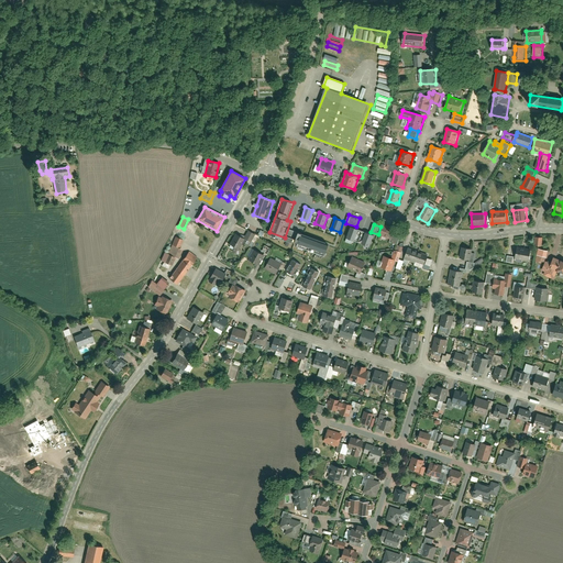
[(385,224),(381,234),(393,239),(396,229),(385,224)]
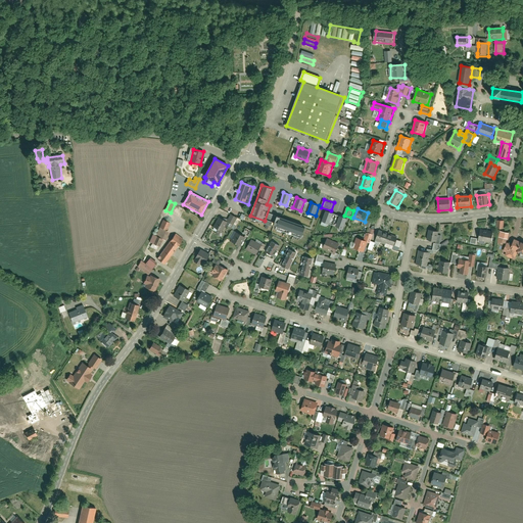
[(333,214),(326,210),(322,222),(329,224),(333,214)]
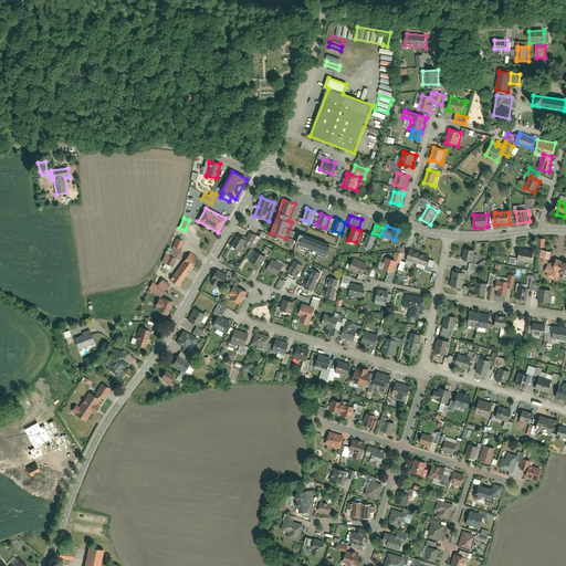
[(248,240),(244,244),(251,248),(258,236),(251,232),(247,239),(248,240)]
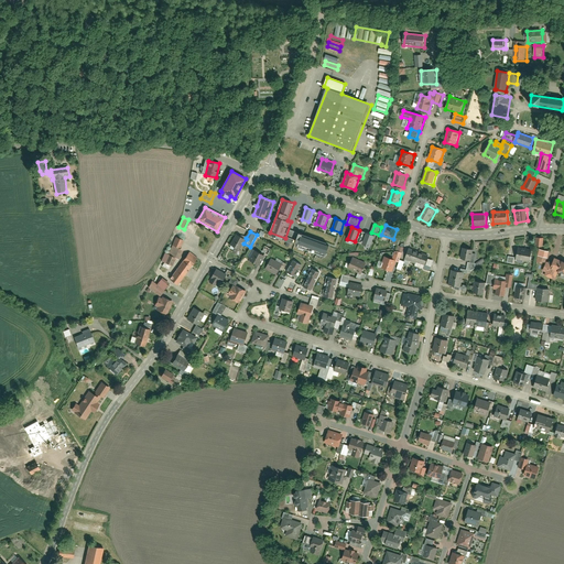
[(376,236),(367,232),(362,243),(371,247),(376,236)]
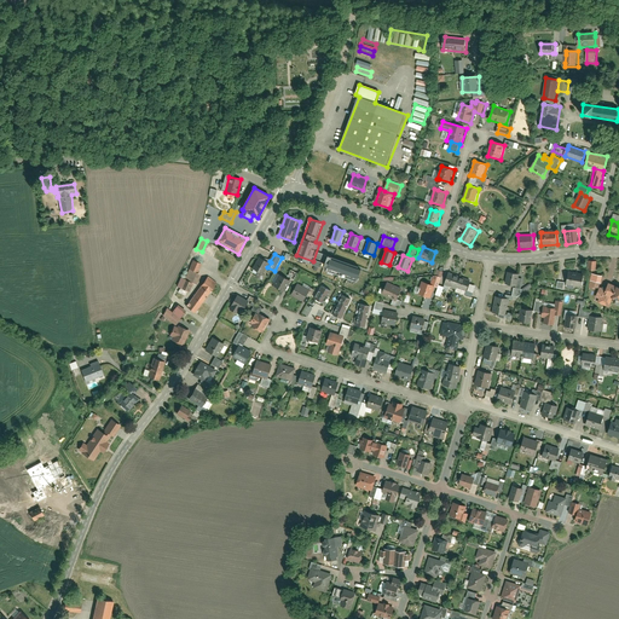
[(270,261),(260,256),(253,268),(259,272),(264,275),(265,273),(267,267),(271,262),(270,261)]
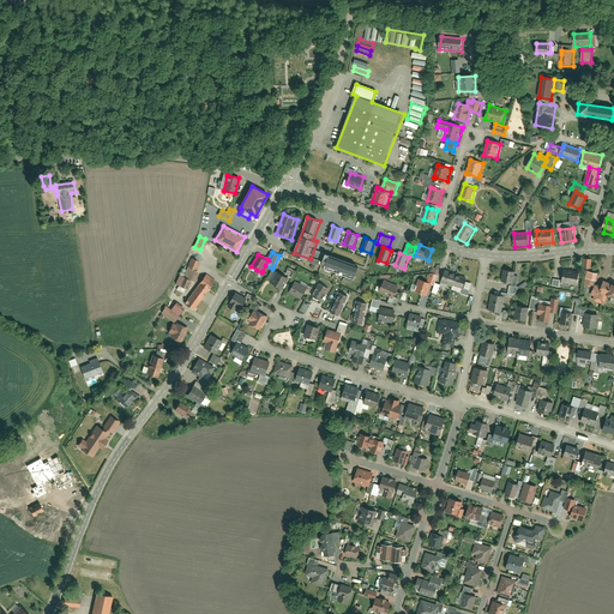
[(356,280),(361,268),(329,257),(324,268),(356,280)]
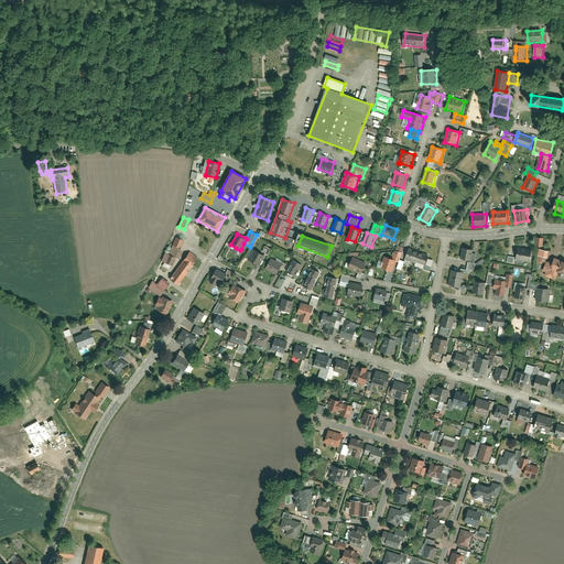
[(180,251),(184,241),(175,238),(169,256),(165,255),(162,263),(172,268),(175,260),(180,262),(183,252),(180,251)]
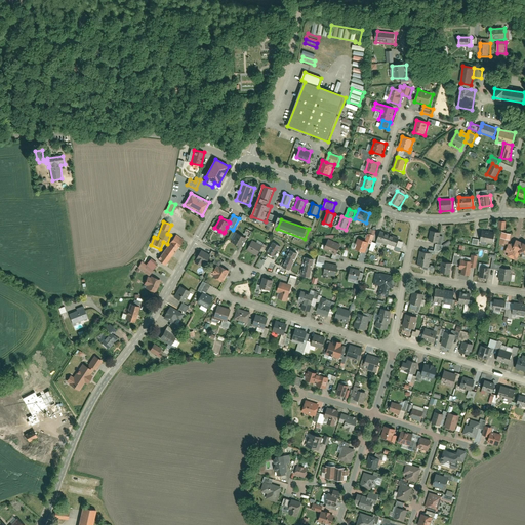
[(400,237),(381,231),(377,240),(397,247),(400,237)]
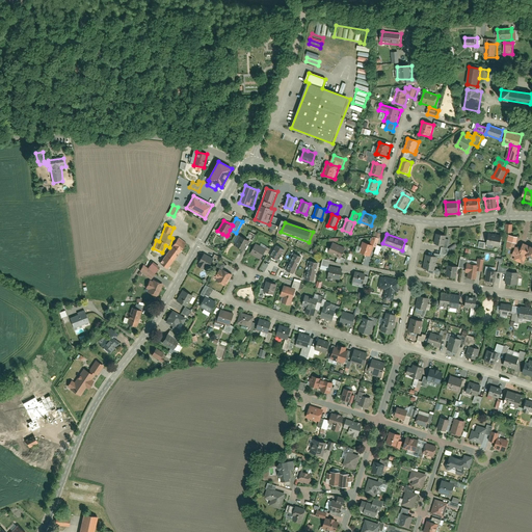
[(435,244),(446,246),(447,239),(447,236),(436,234),(435,244)]
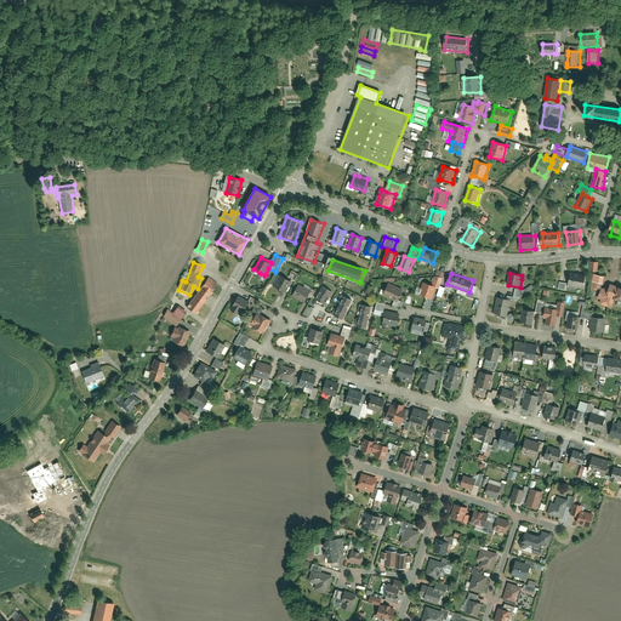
[(571,273),(569,285),(585,288),(586,275),(571,273)]
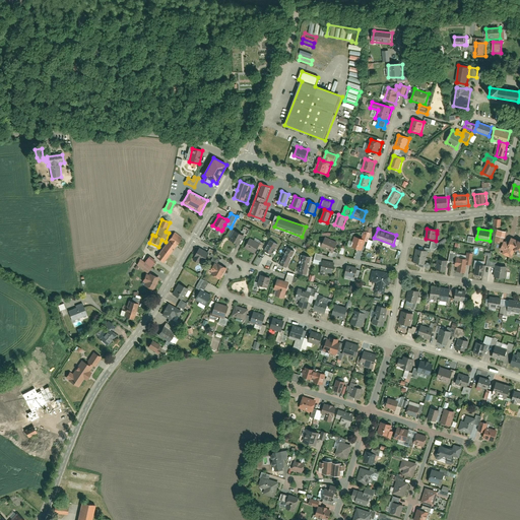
[(506,232),(498,230),(496,242),(504,243),(504,241),(506,232)]
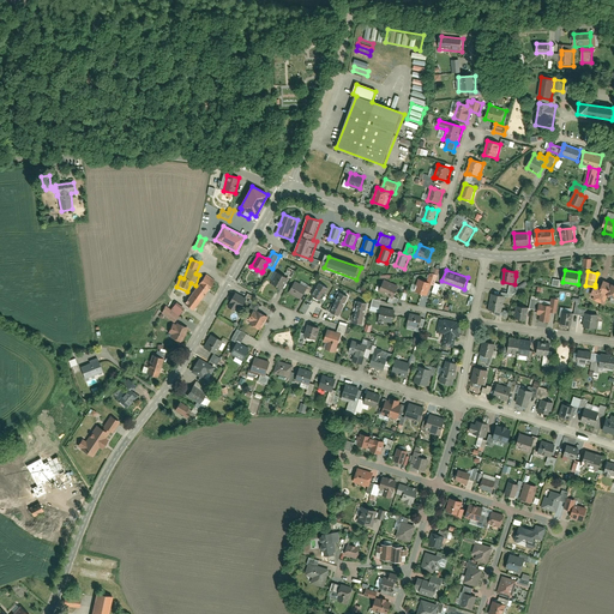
[(272,283),(283,289),(289,278),(278,272),(272,283)]
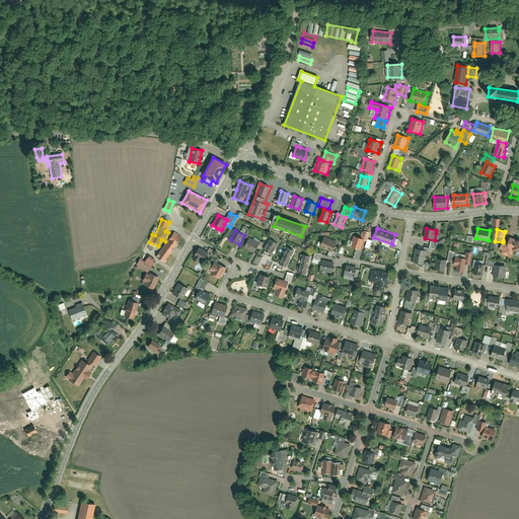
[(364,230),(362,238),(366,239),(368,240),(371,232),(364,230)]
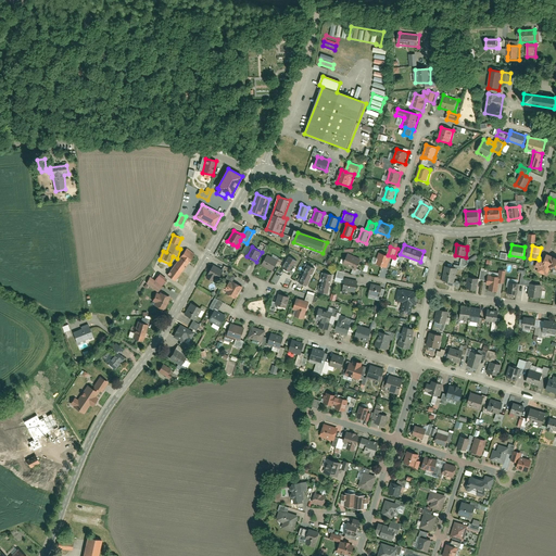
[(193,255),(186,250),(167,278),(175,282),(193,255)]
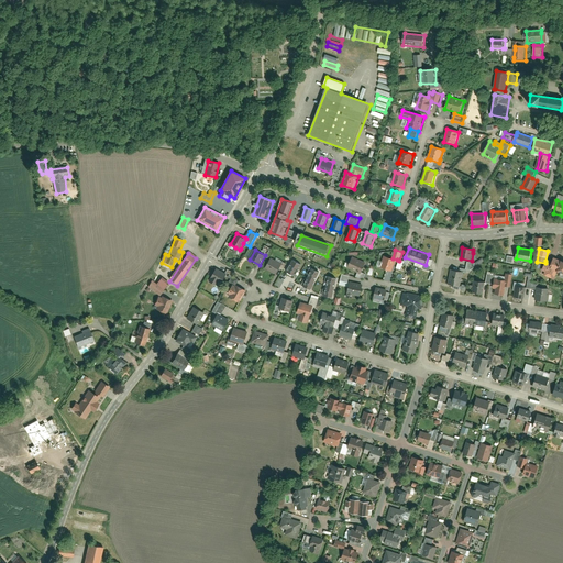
[(381,267),(393,271),(397,260),(393,258),(385,255),(381,267)]
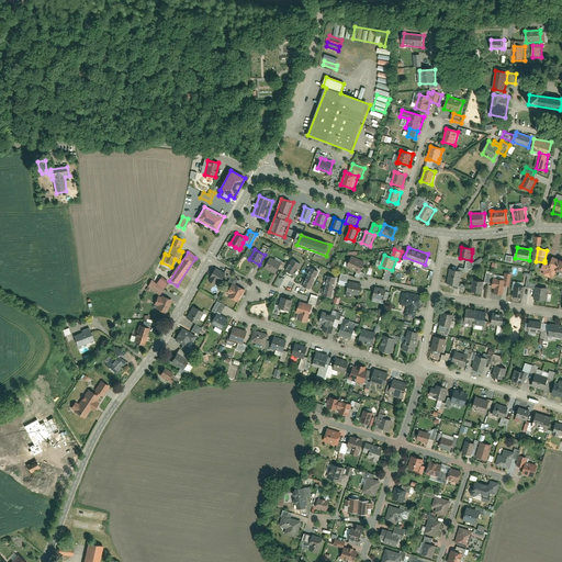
[(277,272),(282,263),(270,256),(263,267),(277,273),(277,272)]
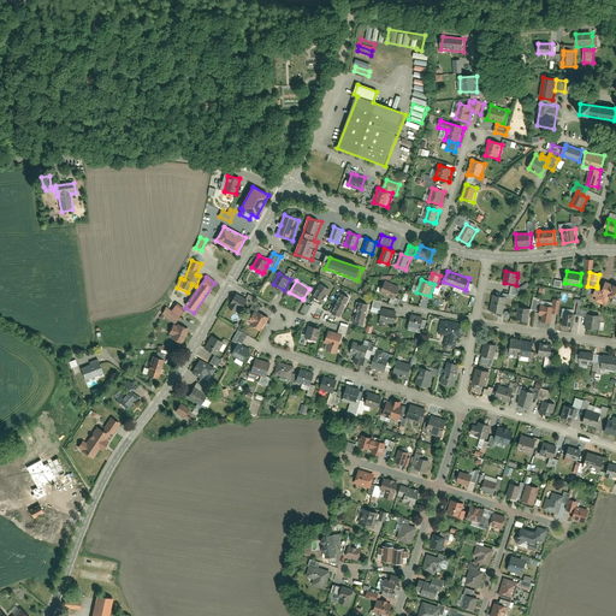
[(401,288),(386,280),(381,292),(396,300),(401,288)]
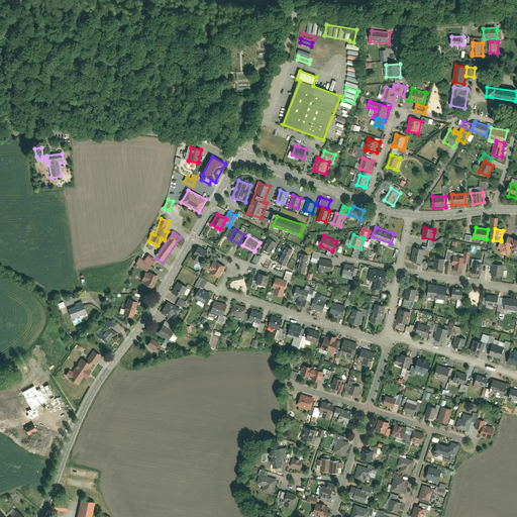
[(500,252),(510,256),(513,248),(516,249),(516,239),(508,235),(506,241),(501,239),(501,241),(498,247),(501,249),(500,252)]
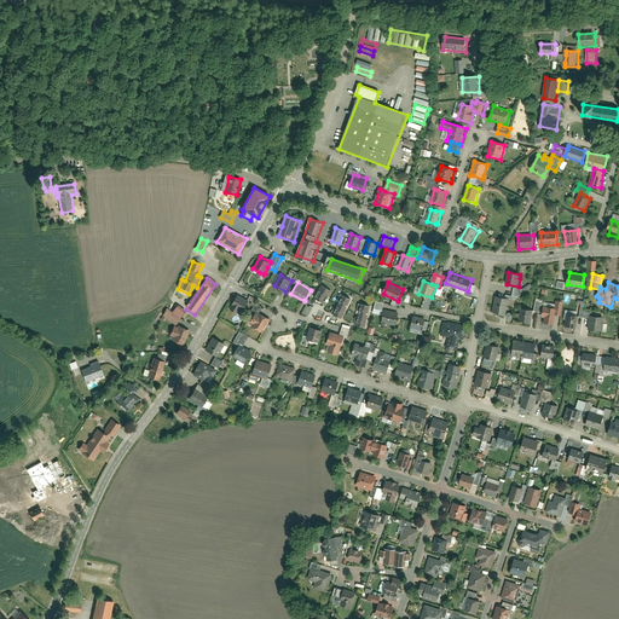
[(314,298),(325,304),(333,290),(322,284),(314,298)]
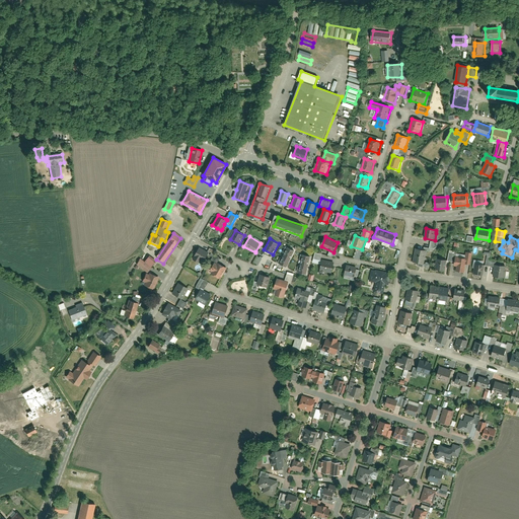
[(204,261),(209,252),(199,246),(193,258),(199,262),(200,258),(204,261)]
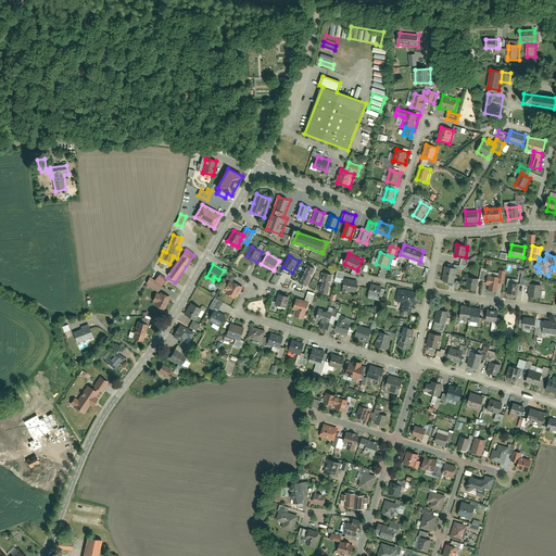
[(299,281),(308,286),(318,269),(308,264),(299,281)]
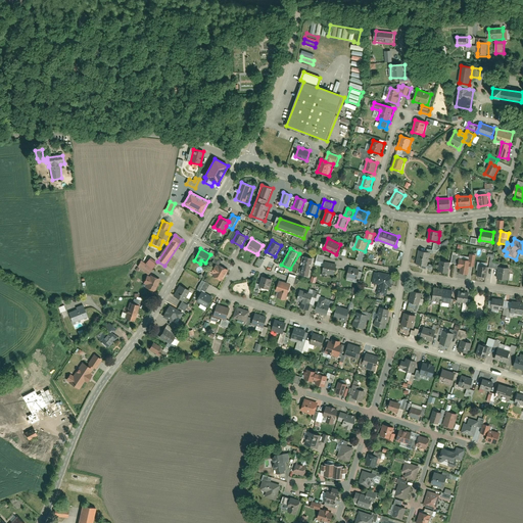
[(416,264),(428,267),(429,264),(431,252),(419,250),(416,264)]
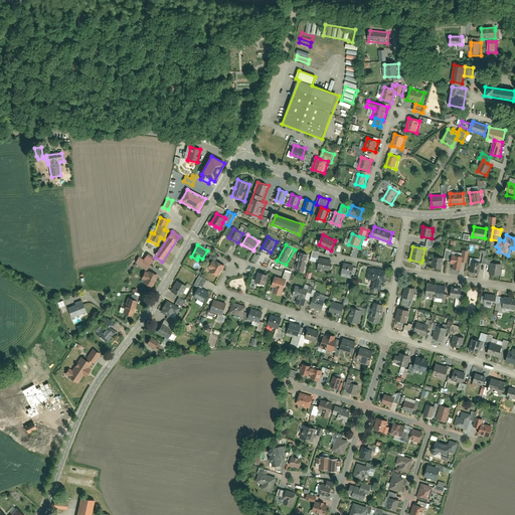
[(312,262),(320,263),(321,259),(322,252),(314,250),(312,262)]
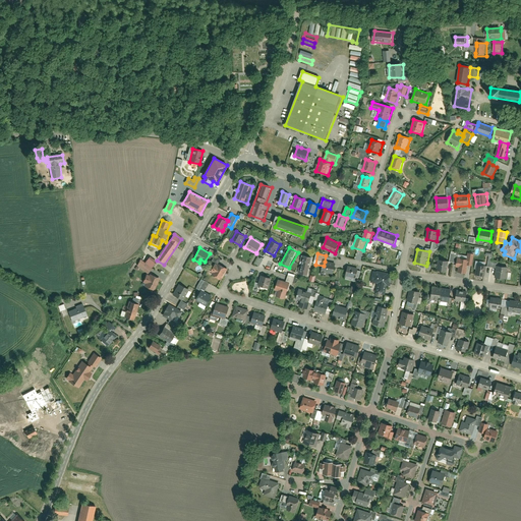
[(453,253),(451,262),(458,263),(459,257),(460,254),(453,253)]
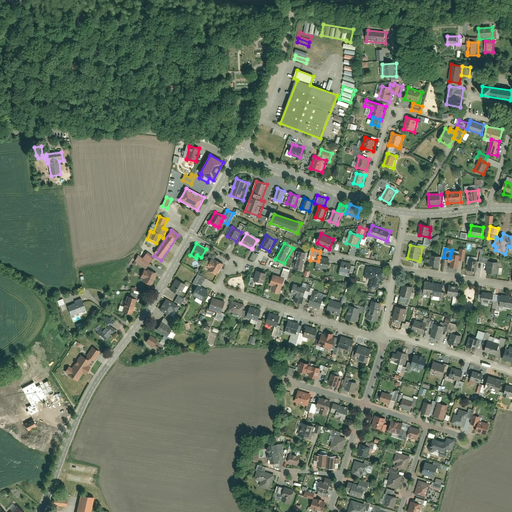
[(213,258),(215,259),(218,254),(212,251),(209,256),(213,258)]
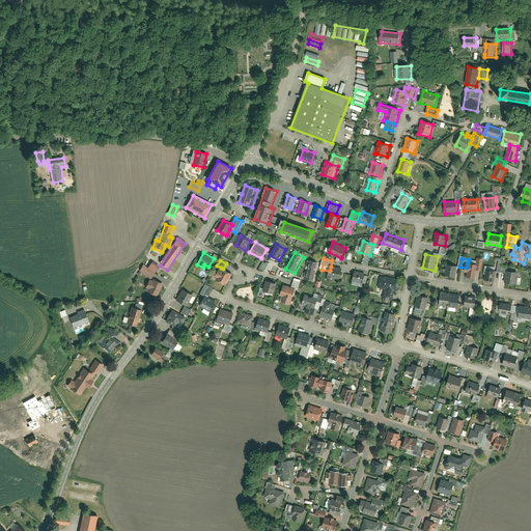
[(306,279),(315,281),(319,263),(310,261),(306,279)]
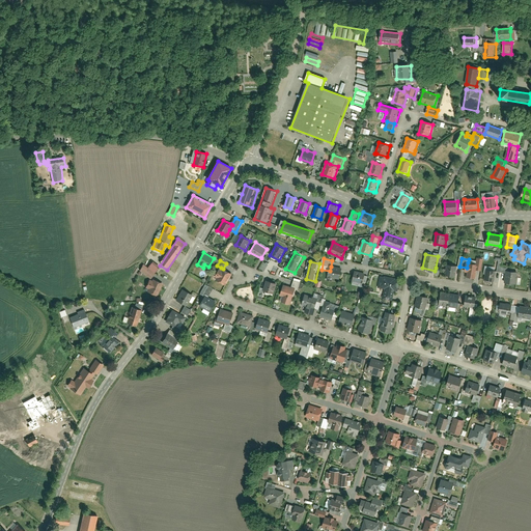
[(478,264),(468,262),(467,268),(467,272),(469,273),(468,277),(476,279),(477,270),(478,264)]
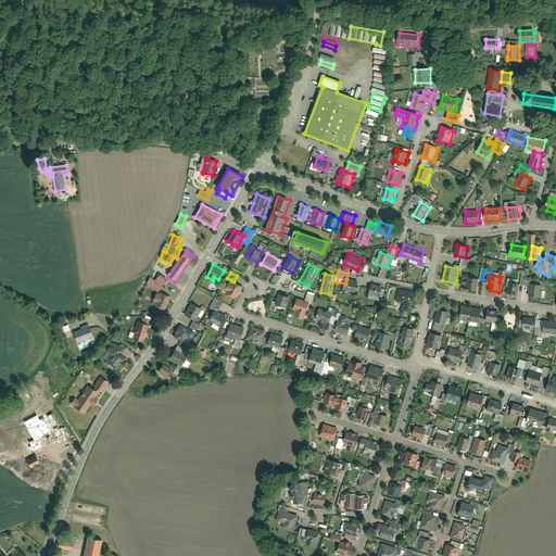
[(166,281),(160,276),(154,282),(151,279),(146,285),(159,294),(163,289),(162,288),(166,281)]
